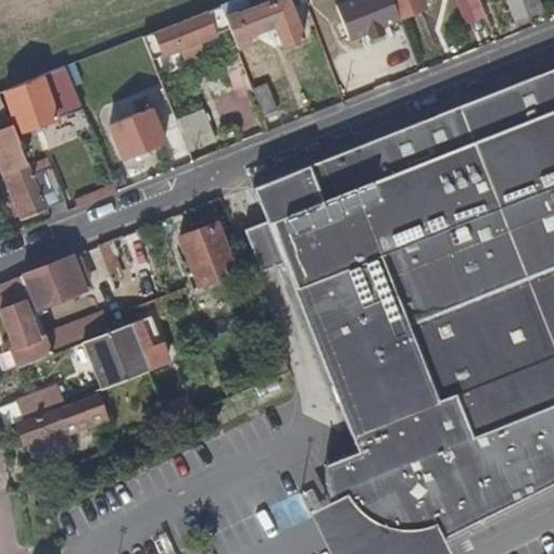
[(248,34),(275,24),(284,46),(303,38),(291,3),(299,0),(272,0),(248,10),(244,0),(238,0),(219,8),(227,25),(235,45),(236,47),(250,41),(248,34)]
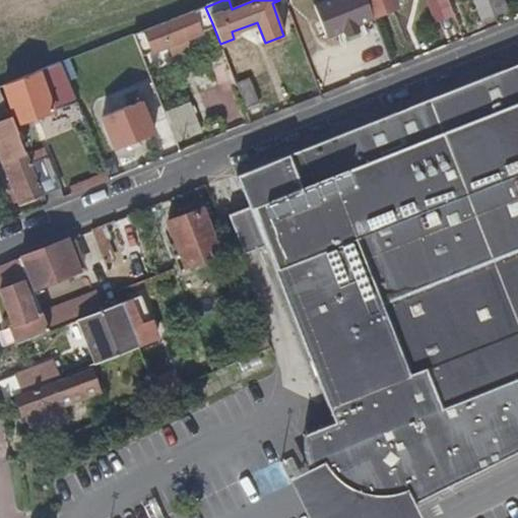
[(371,0),(376,13),(398,4),(396,0),(371,0)]
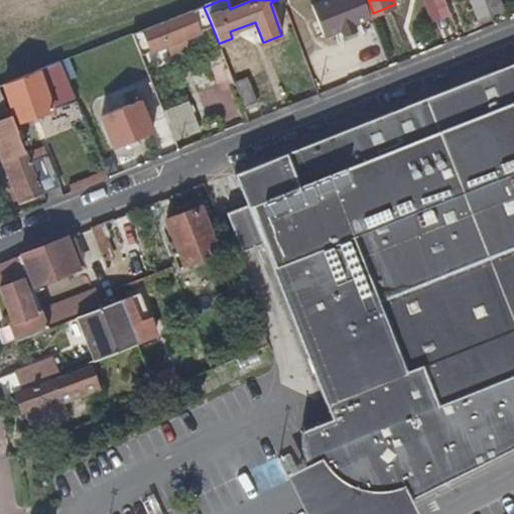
[(451,16),(444,0),(423,0),(432,22),(451,16)]
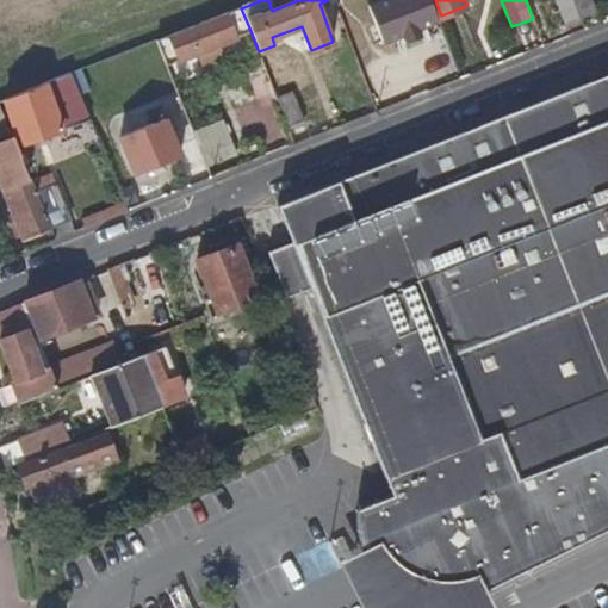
[(583,19),(575,0),(558,0),(569,25),(583,19)]
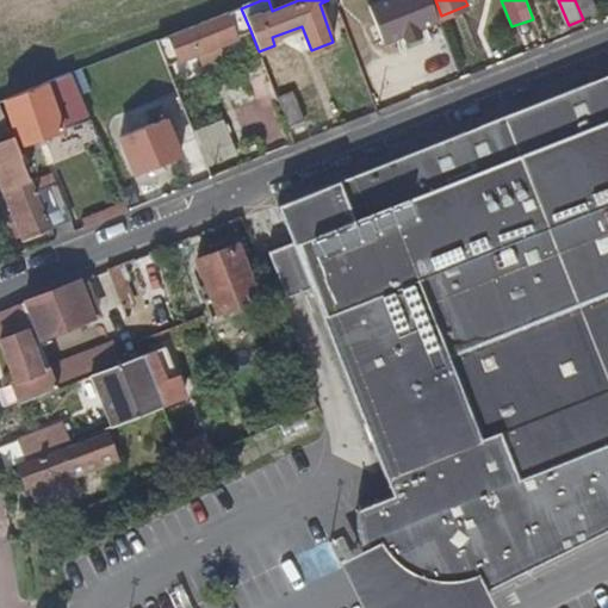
[(599,13),(594,0),(575,0),(583,19),(599,13)]
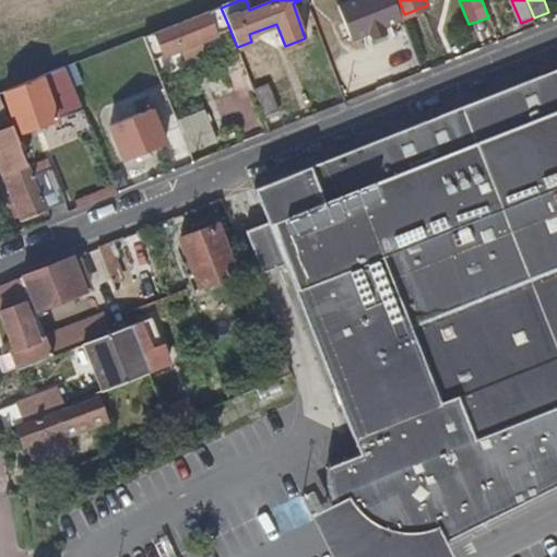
[(203,45),(217,39),(214,31),(228,25),(221,8),(145,37),(155,63),(184,52),(187,62),(206,55),(203,45)]
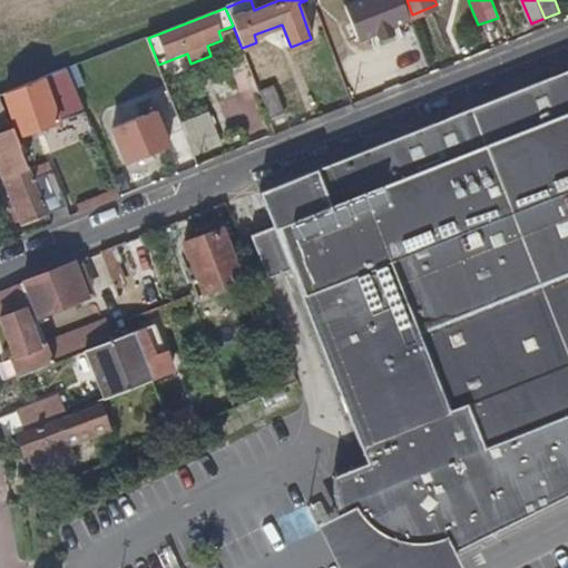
[(89,86),(81,65),(71,68),(78,84),(80,90),(89,86)]
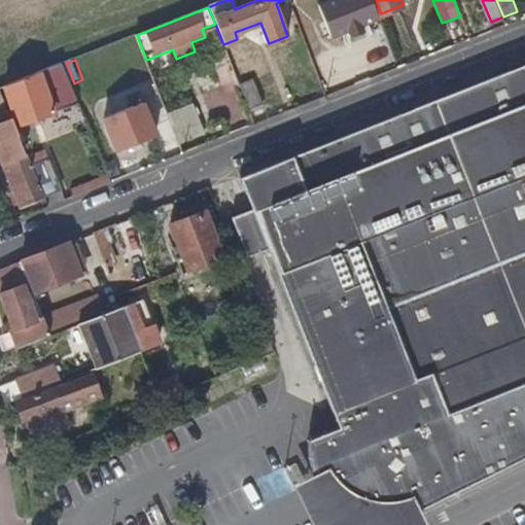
[(66,63),(48,70),(54,83),(58,81),(59,83),(72,77),(66,63)]
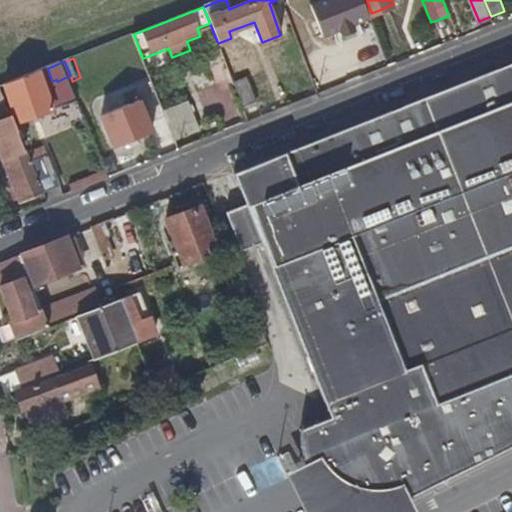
[(511,63),(235,173),(248,204),(228,212),(242,247),(262,239),(332,417),(301,430),(300,440),(302,450),(305,459),(309,468),(314,476),(318,482),(324,489),(331,494),(337,498),(346,503),(354,505),(364,507),(375,507),(385,506),(402,501),(511,446),(511,63)]
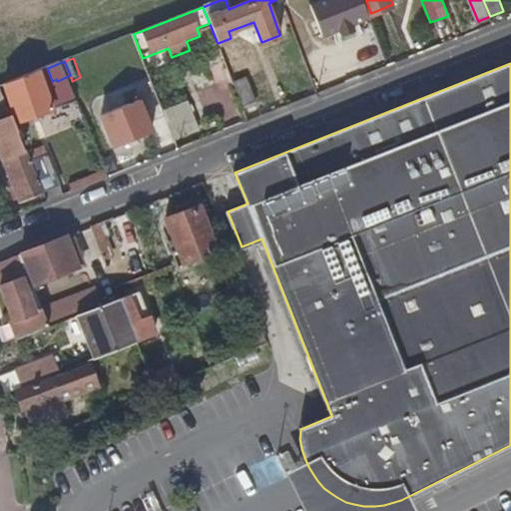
[(56,107),(41,70),(3,86),(21,121),(56,107)]
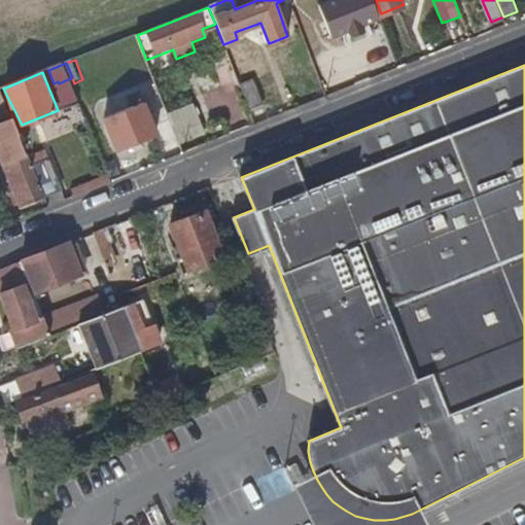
[(263,104),(253,80),(239,85),(249,109),(263,104)]
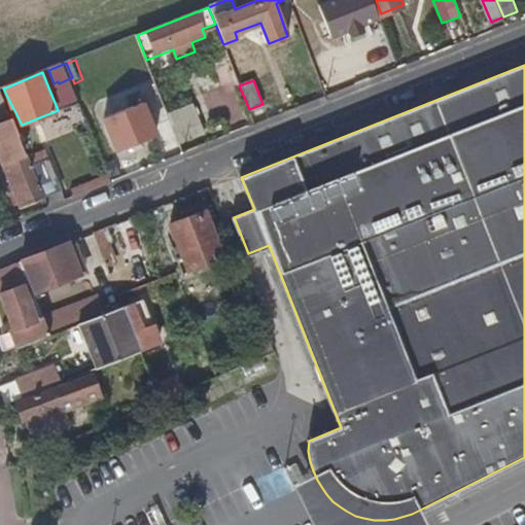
[(0,114),(11,109),(6,95),(3,89),(0,89),(0,114)]
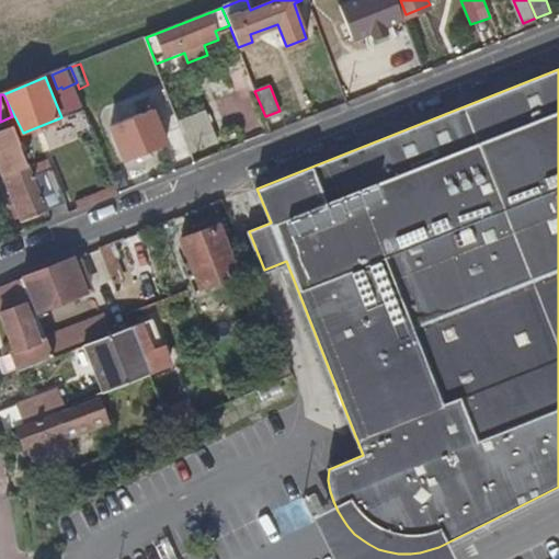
[(169,145),(155,107),(115,124),(129,160),(169,145)]
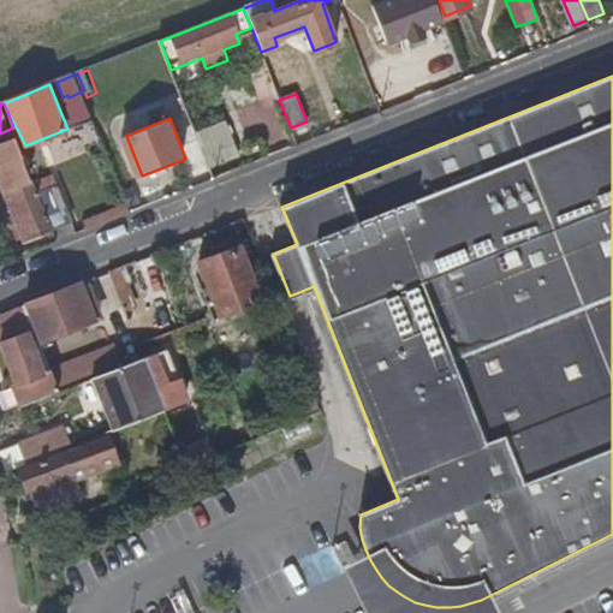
[(30,182),(34,179),(18,140),(0,147),(0,177),(6,191),(12,189),(33,238),(51,231),(30,182)]
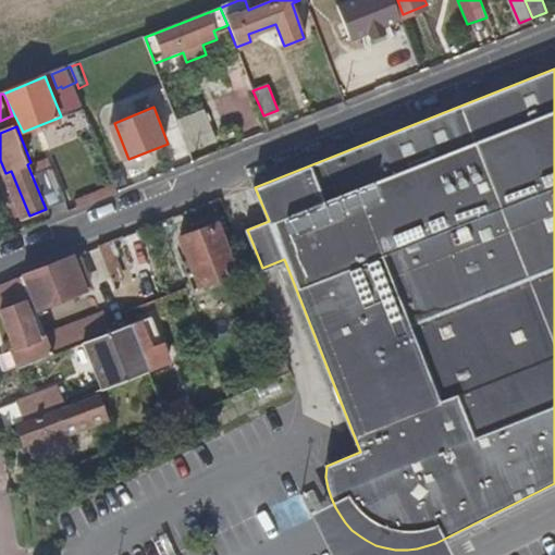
[(66,200),(53,169),(36,175),(49,208),(66,200)]
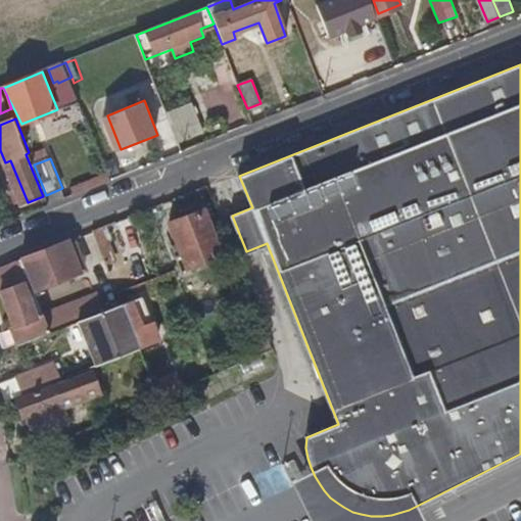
[(223,256),(204,211),(172,224),(189,270),(223,256)]
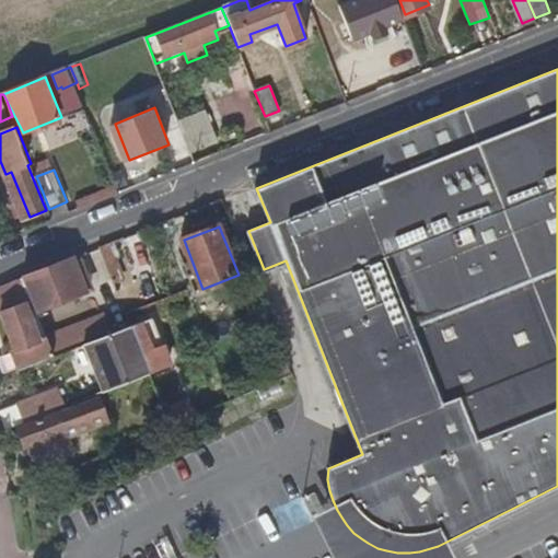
[(43,325),(97,303),(86,277),(81,279),(73,259),(24,279),(34,304),(43,325)]
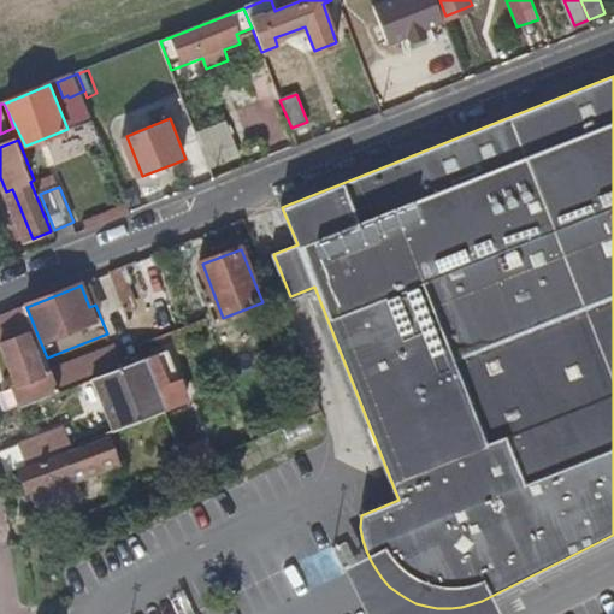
[(45,376),(30,337),(37,335),(27,307),(0,317),(0,341),(24,409),(62,395),(53,375),(53,372),(45,376)]
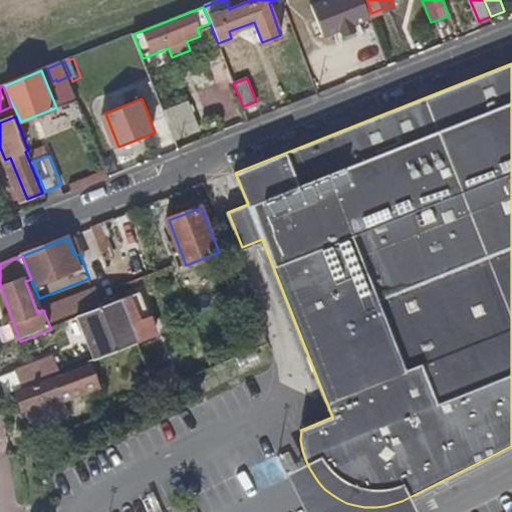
[(104,308),(97,291),(72,301),(78,318),(81,317),(104,308)]
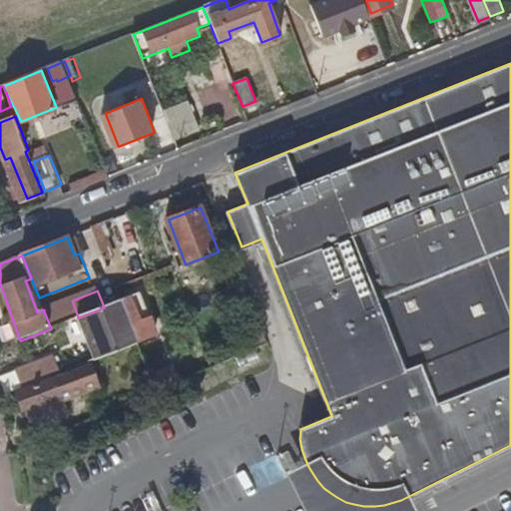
[(155,336),(139,294),(121,301),(137,343),(155,336)]
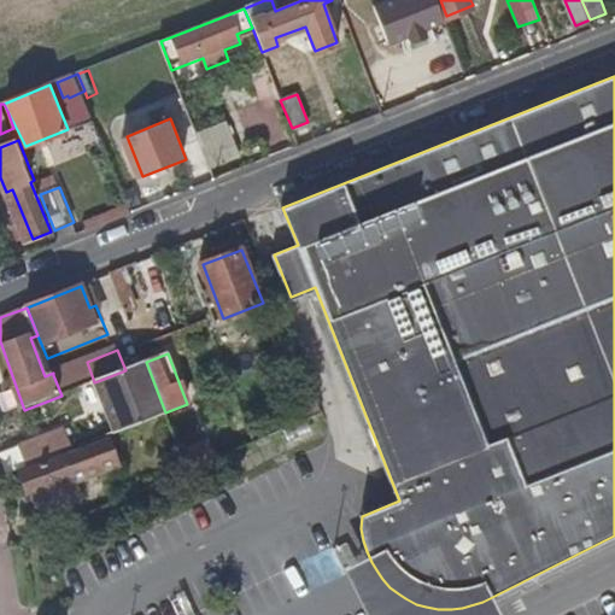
[(94,382),(87,362),(66,370),(74,391),(94,382)]
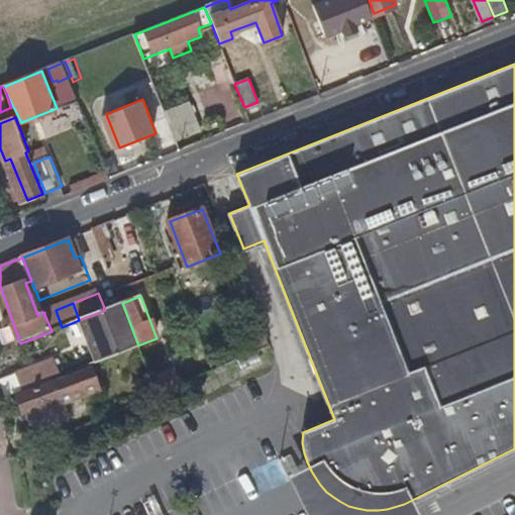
[(138,345),(122,303),(105,310),(82,319),(98,362),(138,345)]
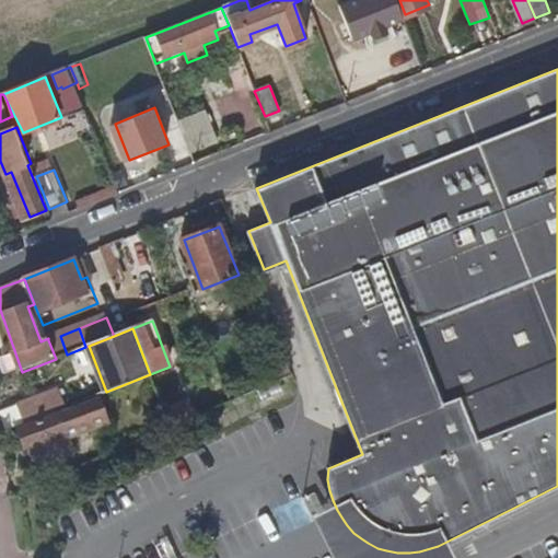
[(67,355),(60,336),(48,340),(56,359),(67,355)]
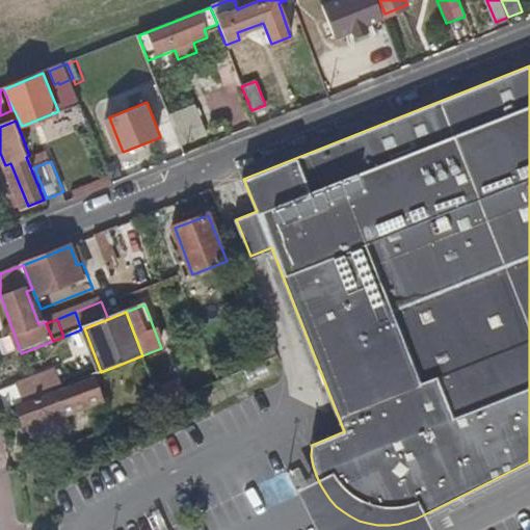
[(248,372),(280,360),(272,342),(252,350),(254,356),(223,369),(228,380),(248,372)]
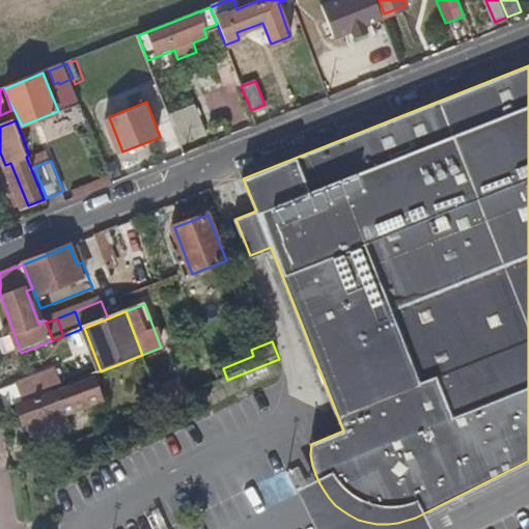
[(23,402),(68,385),(61,366),(17,384),(23,402)]
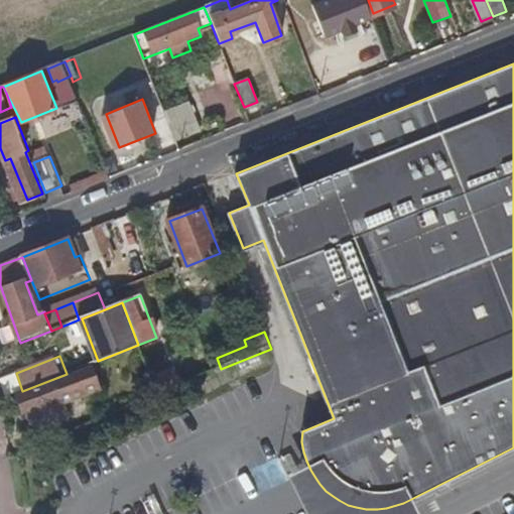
[(69,414),(65,404),(98,391),(90,369),(55,381),(54,380),(18,396),(25,413),(28,412),(35,428),(69,414)]
